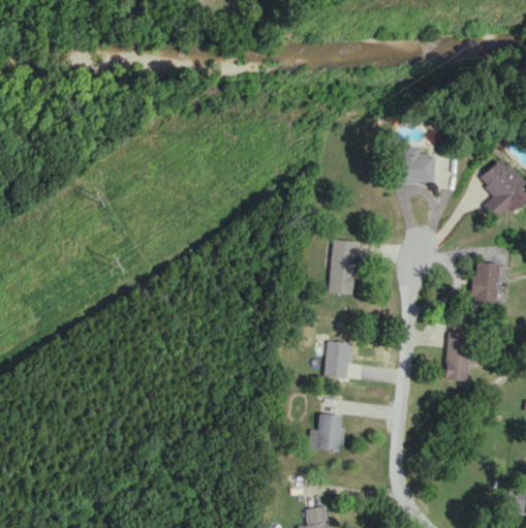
[(434,183),(435,156),(420,155),(421,147),(401,146),(400,181),(434,183)]
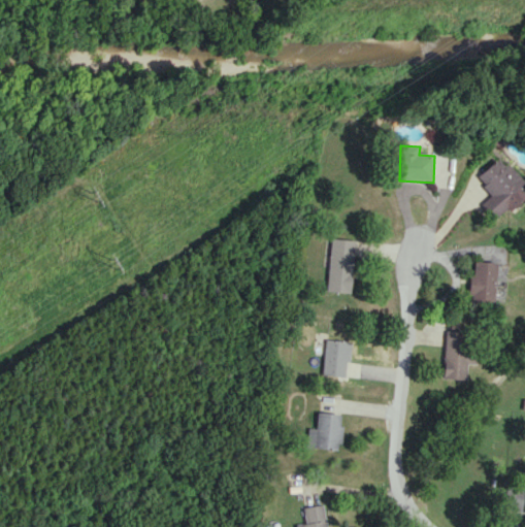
[(478,178),(493,195),(483,204),(499,222),(524,199),(524,193),(519,187),(524,183),(524,180),(509,164),(505,167),(499,159),(478,178)]
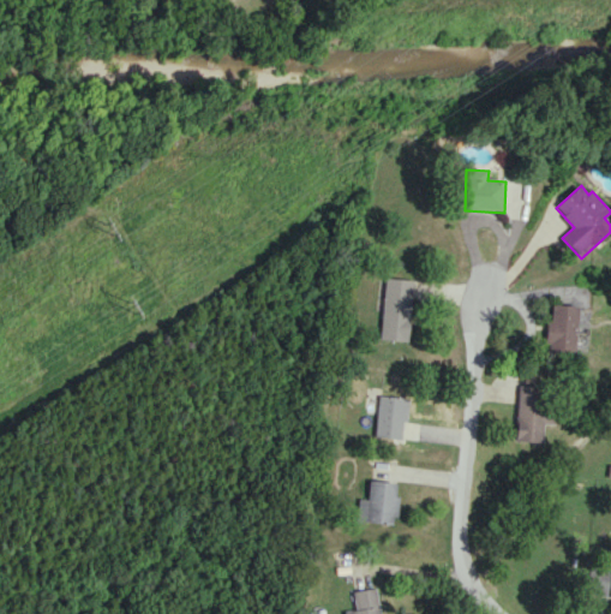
[(413,280),(385,279),(383,340),(411,343),(413,280)]
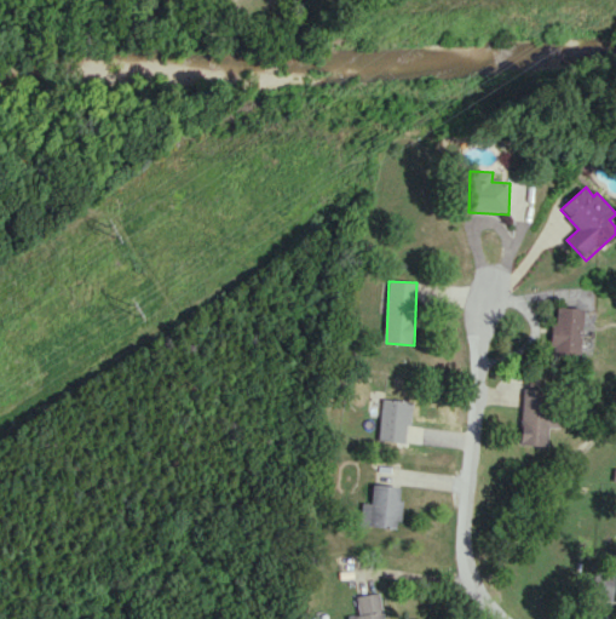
[(583,309),(554,308),(552,355),(581,356),(583,309)]
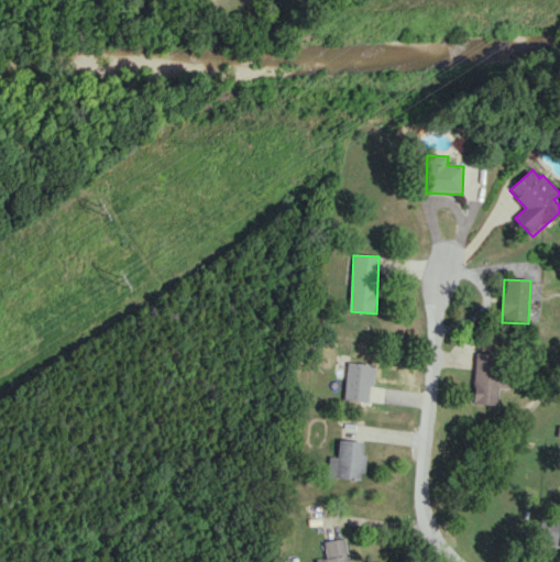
[(472,404),(496,406),(498,388),(507,389),(509,366),(498,365),(500,355),(476,353),(472,404)]
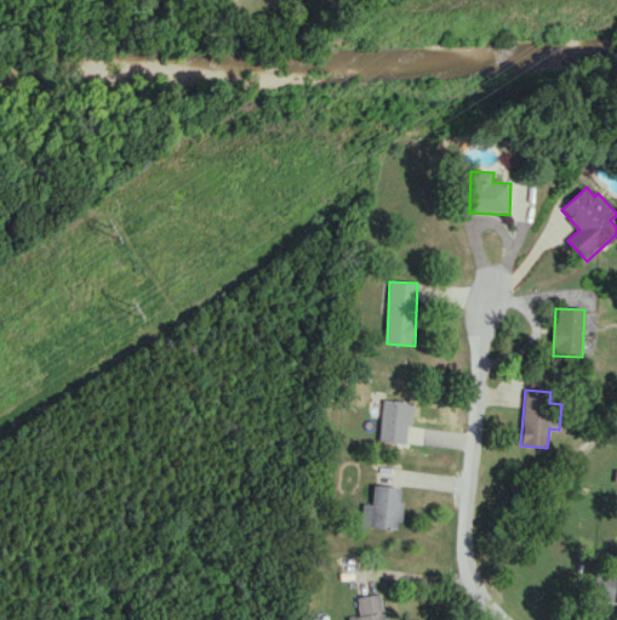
[(409,445),(413,403),(384,400),(381,442),(409,445)]
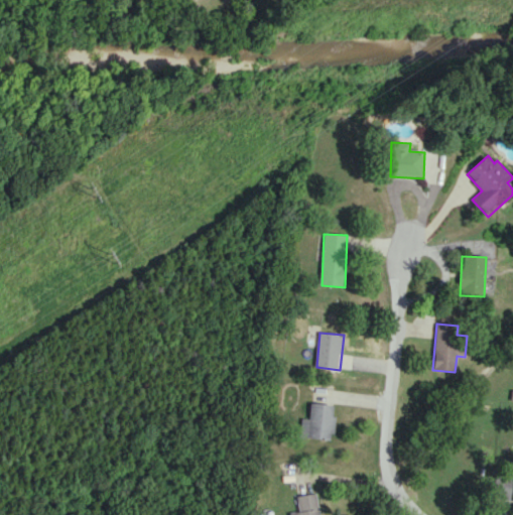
[(335,405),(310,403),(309,419),(302,419),(300,437),(332,440),(335,417),(333,417),(335,405)]
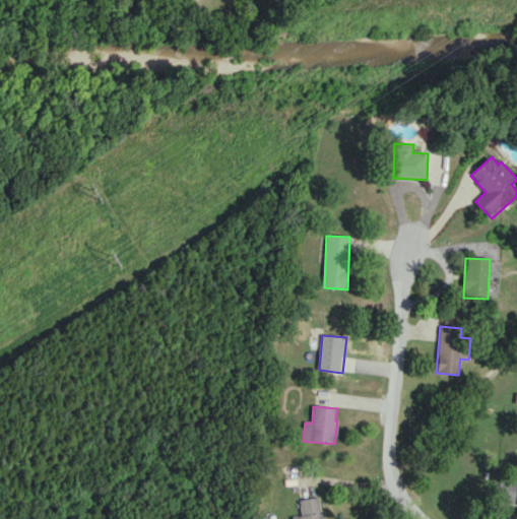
[(516,482),(500,481),(499,504),(516,505),(516,482)]
